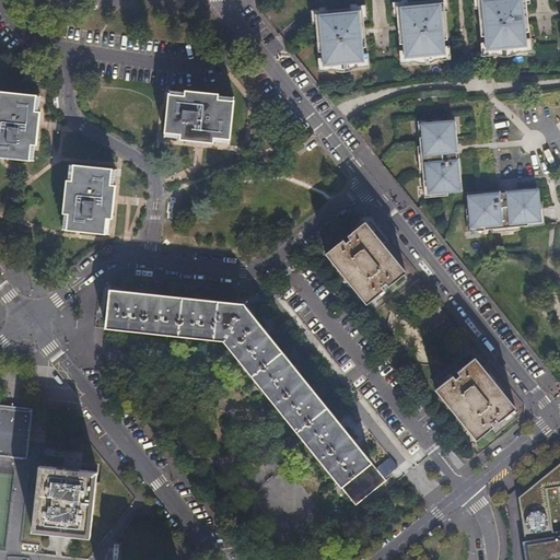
[(531,33),(526,0),(490,0),(491,1),(488,1),(487,0),(479,0),(482,37),(486,37),(487,53),(493,51),(493,57),(498,56),(498,51),(518,49),(518,54),(523,54),(523,49),(528,49),(527,34),(531,33)]
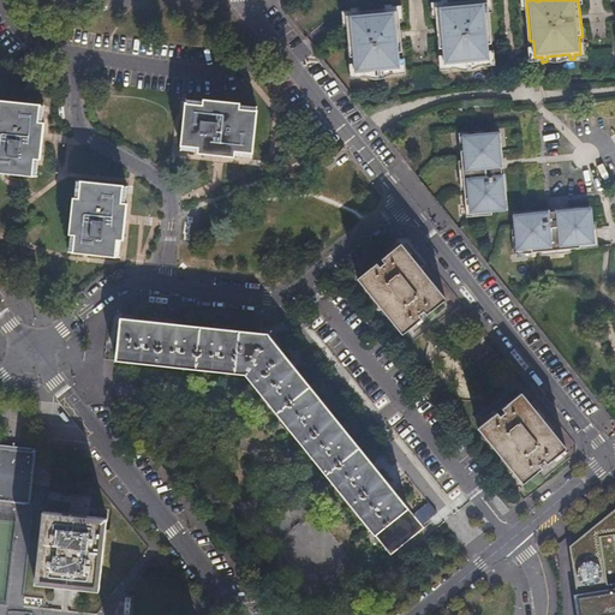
[(493,45),(489,4),(479,5),(481,6),(476,6),(476,1),(449,5),(449,10),(446,10),(446,7),(436,9),(441,49),(443,49),(446,66),(452,65),(453,71),(458,70),(457,65),(479,63),(481,67),(485,67),(484,63),(491,61),(489,46),(493,45)]
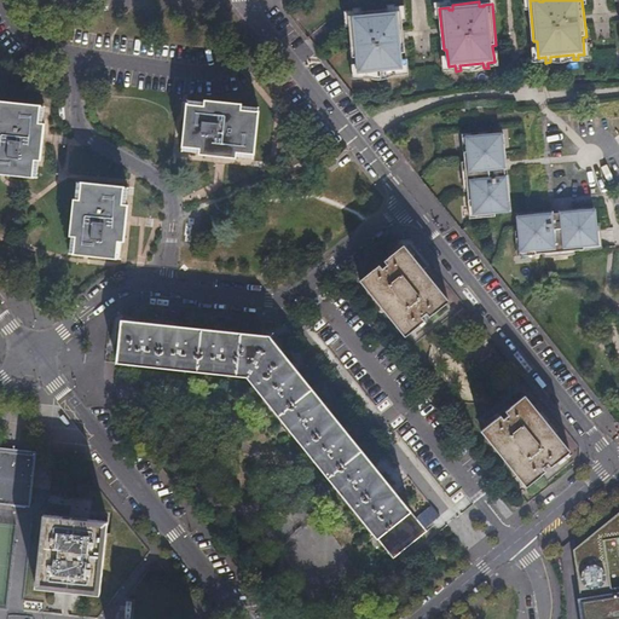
[(406,53),(401,9),(350,15),(353,58),(357,58),(358,75),(365,74),(365,79),(370,79),(370,74),(393,71),(393,76),(398,76),(398,71),(404,70),(403,55),(406,53)]
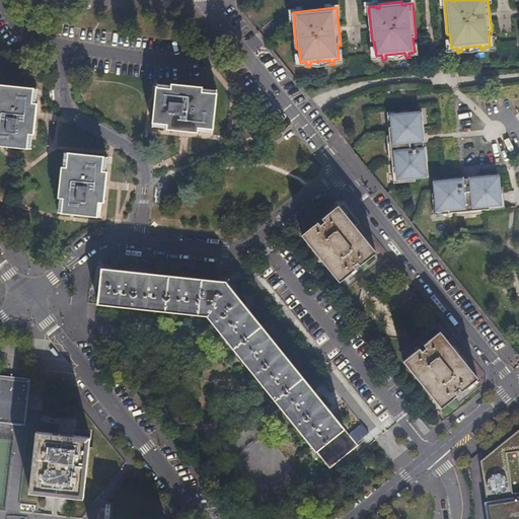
[(0,144),(28,148),(30,134),(34,134),(39,104),(34,103),(35,89),(0,84),(0,144)]
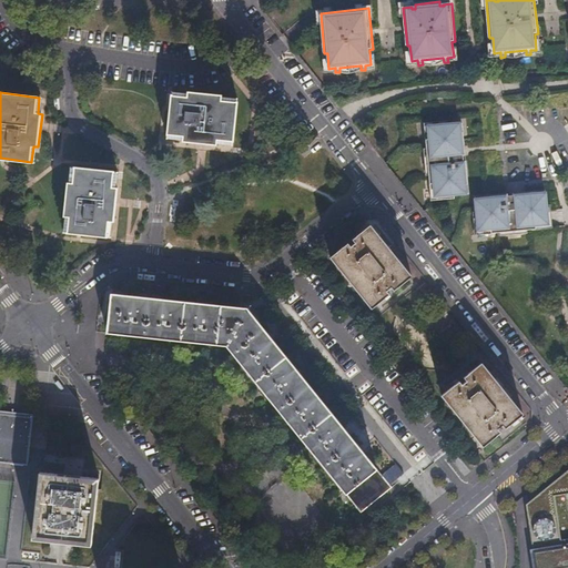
[(232,143),(234,123),(236,103),(221,101),(221,97),(189,92),(188,97),(172,95),(168,134),(183,137),(183,142),(215,145),(215,141),(232,143)]
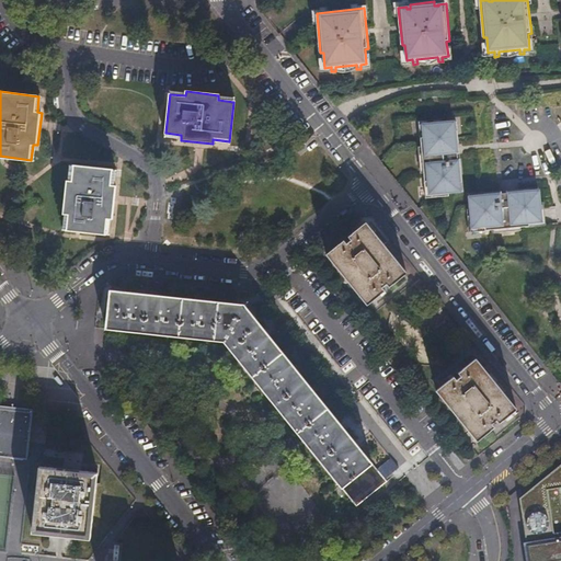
[(464,192),(461,160),(459,160),(457,140),(459,140),(457,123),(420,126),(426,195),(464,192)]
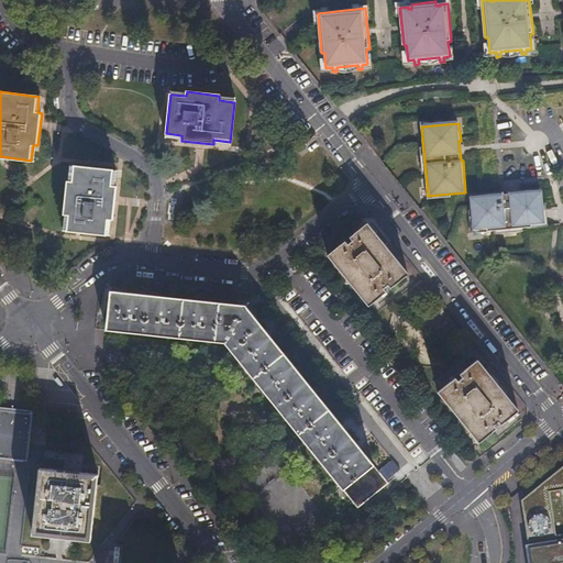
[(88,260),(103,262),(106,245),(97,245),(98,235),(108,235),(110,220),(113,221),(118,188),(113,188),(116,172),(76,167),(74,183),(69,183),(65,216),(69,216),(67,231),(94,234),(92,244),(90,244),(89,251),(88,260)]
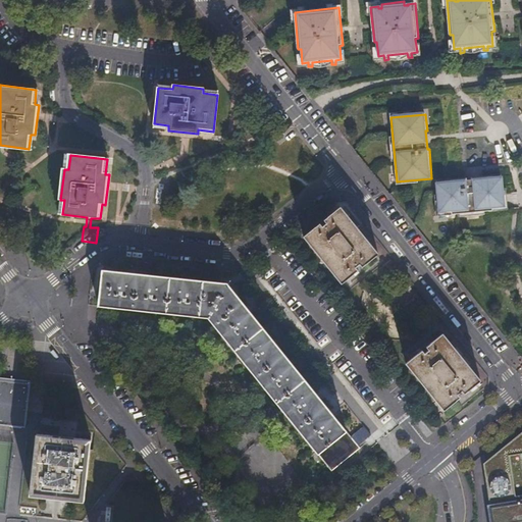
[(487,212),(485,197),(504,195),(502,175),(485,177),(485,179),(467,180),(467,178),(437,181),(440,216),(487,212)]
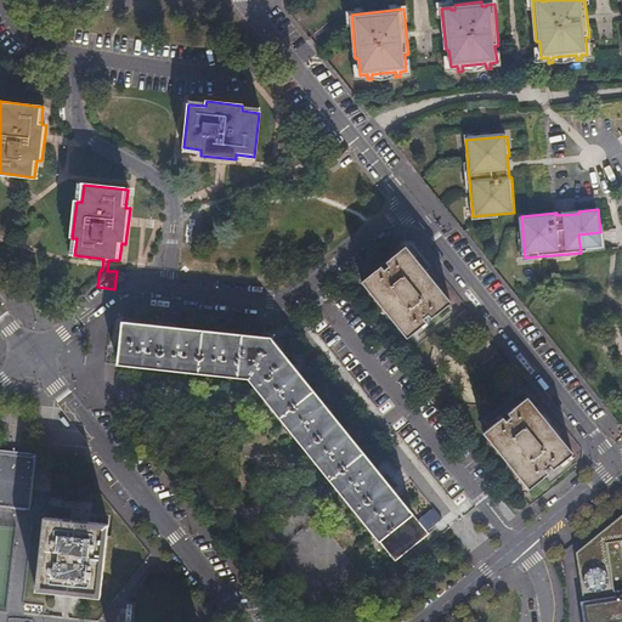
[(601,250),(600,232),(578,235),(581,253),(601,250)]
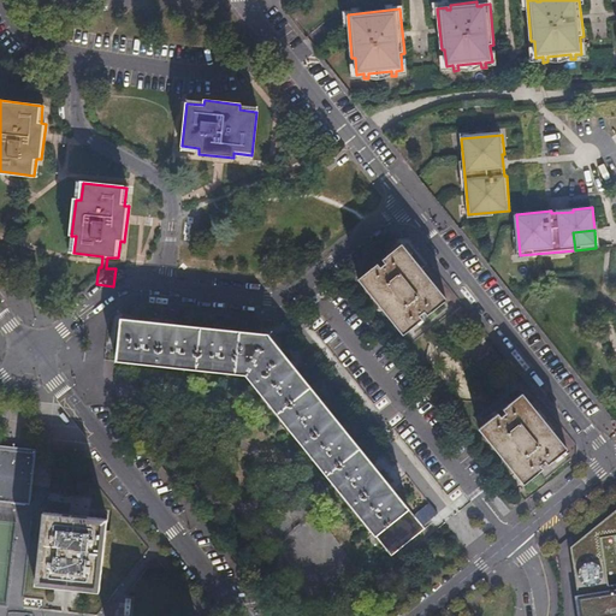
[(359,279),(403,333),(422,319),(420,314),(425,311),(428,314),(446,300),(422,270),(401,243),(383,259),(385,262),(380,266),(378,264),(359,279)]
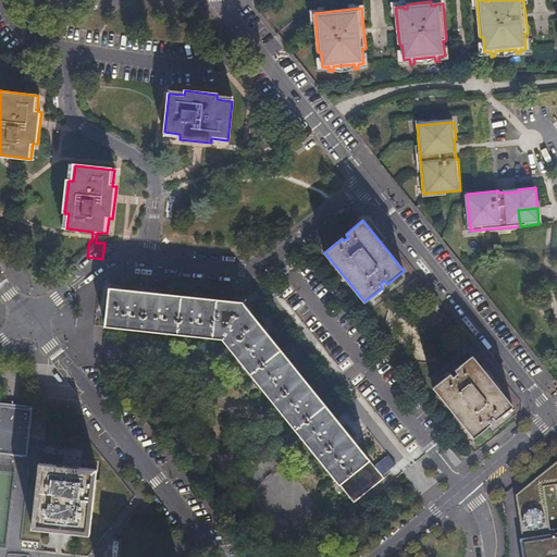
[(236,248),(249,249),(250,233),(237,232),(236,248)]
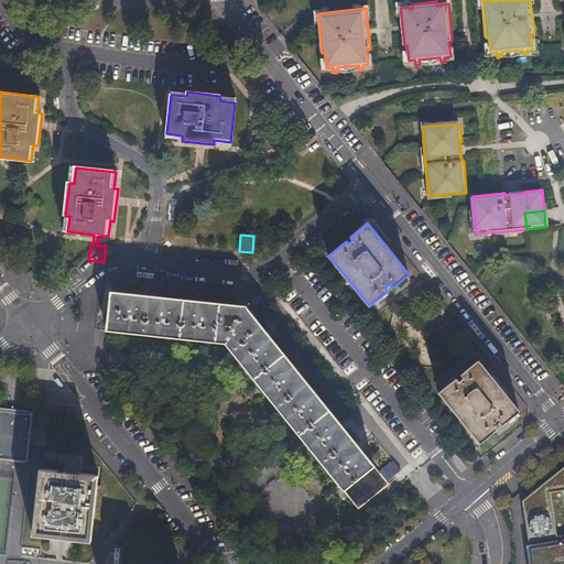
[(348,495),(377,469),(246,306),(111,292),(107,331),(226,344),(348,495)]
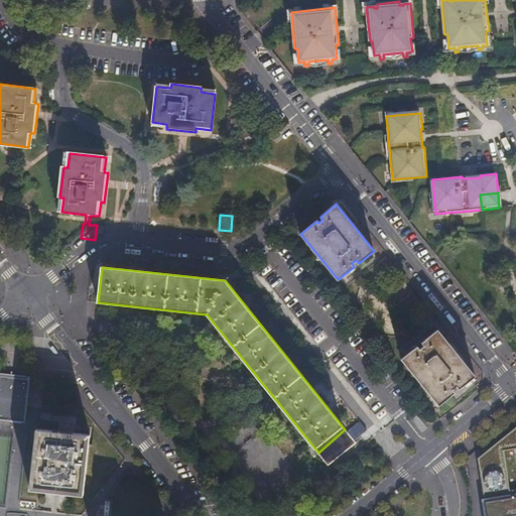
[(475,376),(455,351),(437,330),(421,343),(423,346),(419,349),(417,347),(401,360),(439,405),(456,393),(453,389),(457,386),(459,389),(475,376)]
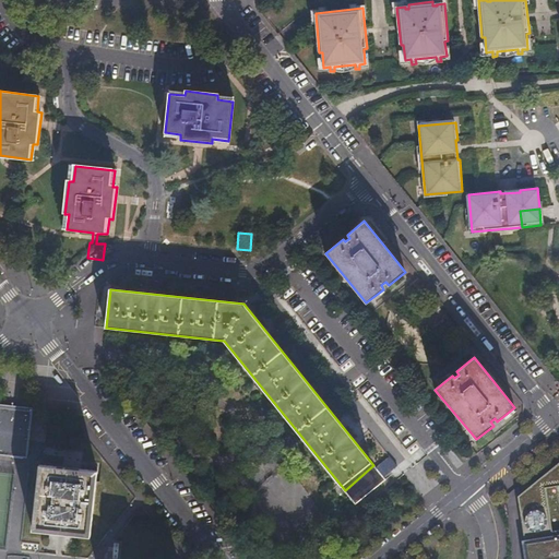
[(32,411),(0,406),(0,435),(27,438),(32,411)]
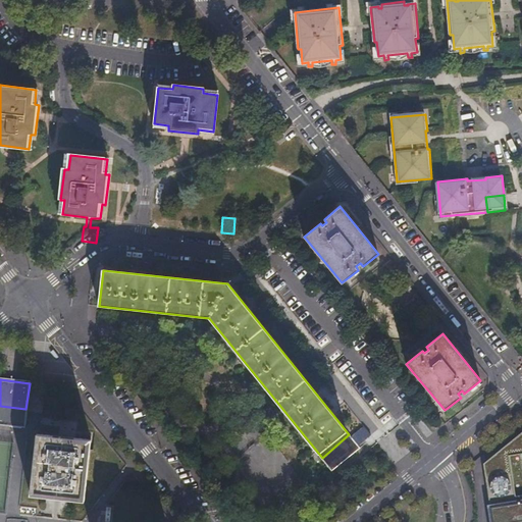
[(0,424),(23,427),(25,409),(0,406),(0,424)]
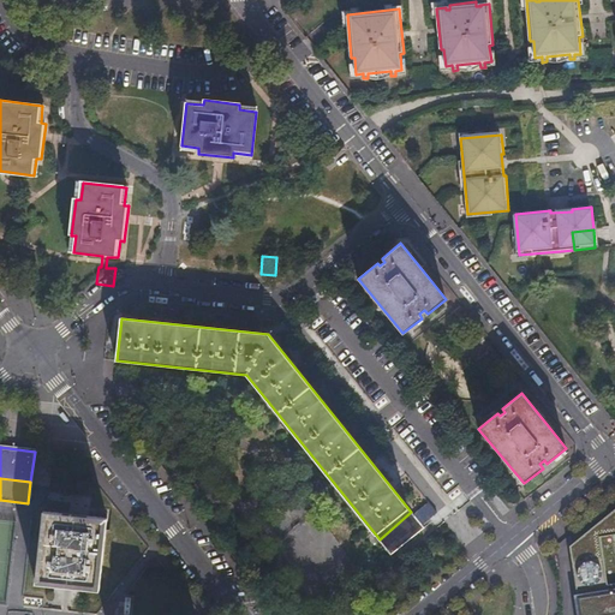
[(423,525),(437,513),(427,502),(413,514),(423,525)]
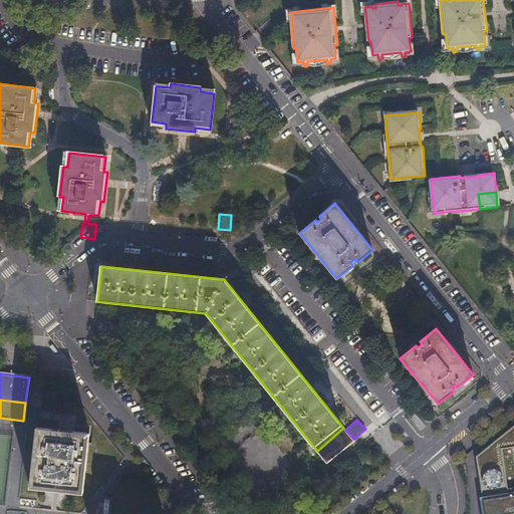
[(31,486),(83,492),(89,433),(37,428),(31,486)]
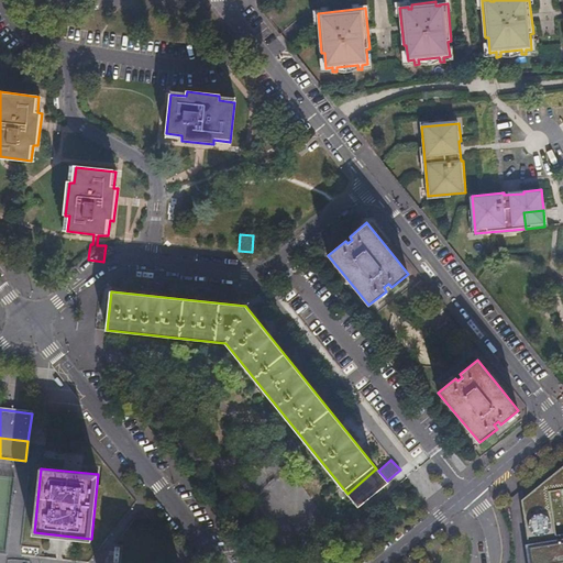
[(562,471),(522,506),(530,553),(562,547),(562,471)]
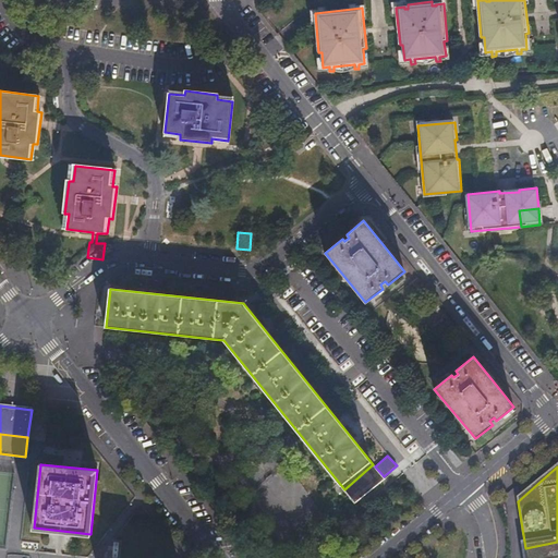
[(522,557),(557,557),(557,542),(525,548),(521,548),(522,557)]
